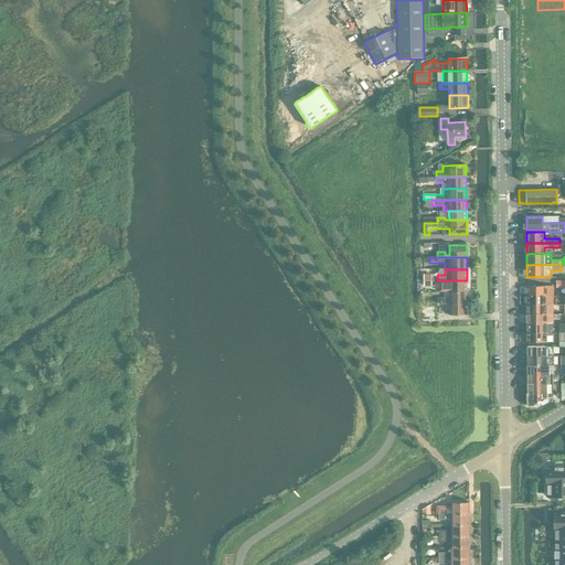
[(467,291),(467,280),(437,280),(437,286),(445,286),(449,286),(449,291),(467,291)]
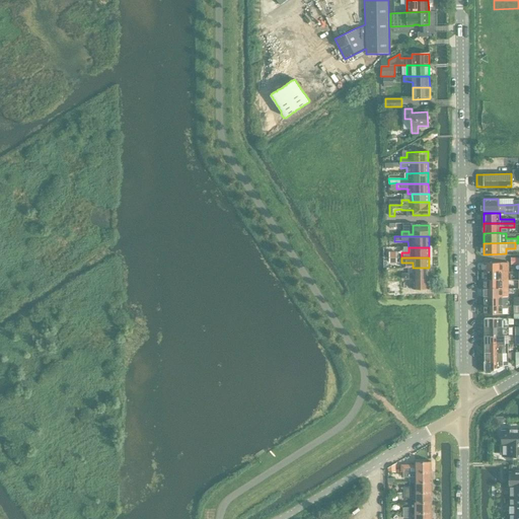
[(485,262),(485,272),(506,271),(508,271),(508,262),(485,262)]
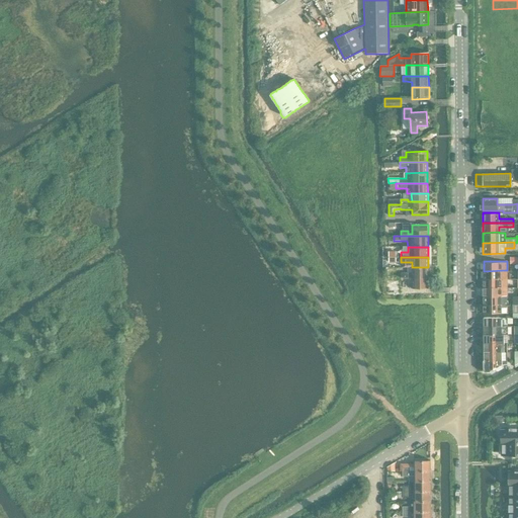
[(428,278),(428,267),(412,267),(408,267),(408,273),(392,273),(392,277),(402,277),(402,278),(428,278)]
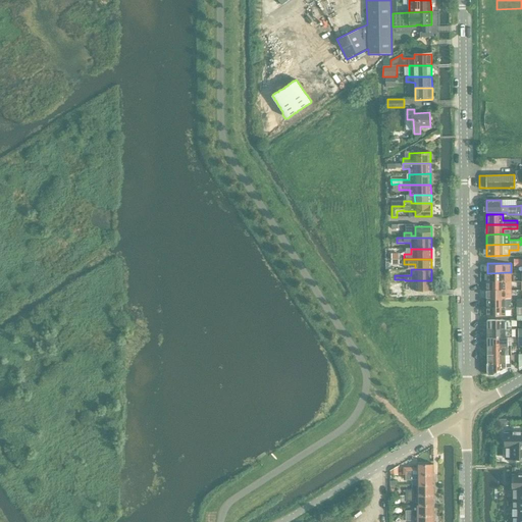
[(487,273),(487,281),(510,281),(510,275),(509,275),(509,272),(487,273)]
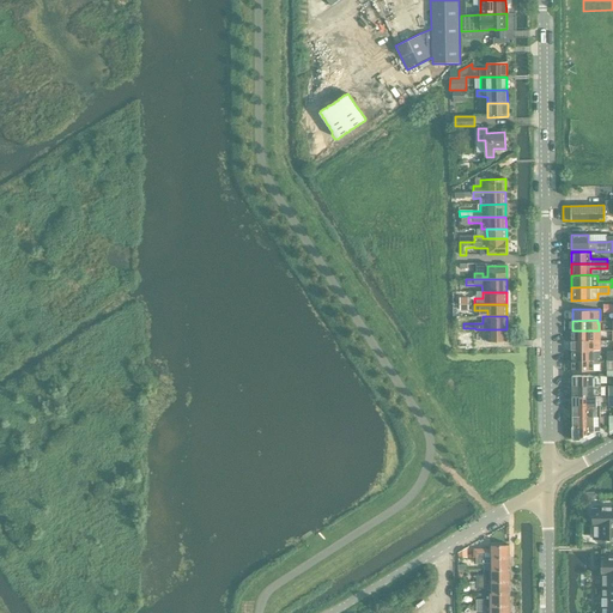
[(507,329),(475,329),(475,335),(483,335),(483,341),(507,341),(507,329)]
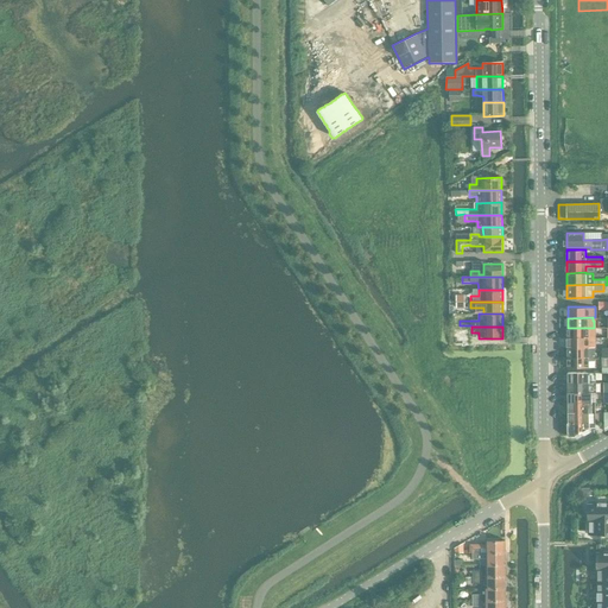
[(568,328),(568,337),(594,337),(594,328),(568,328)]
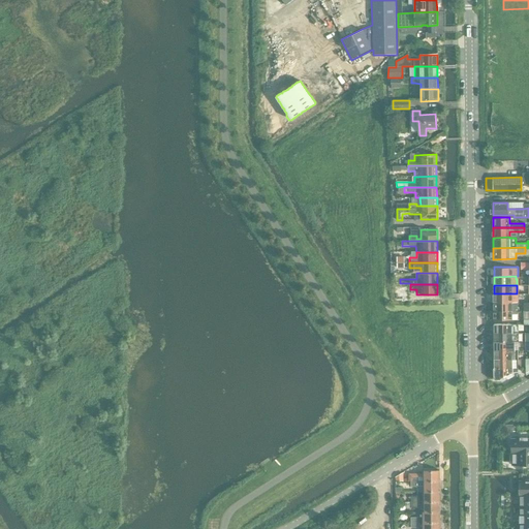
[(494,293),(494,302),(517,302),(517,293),(494,293)]
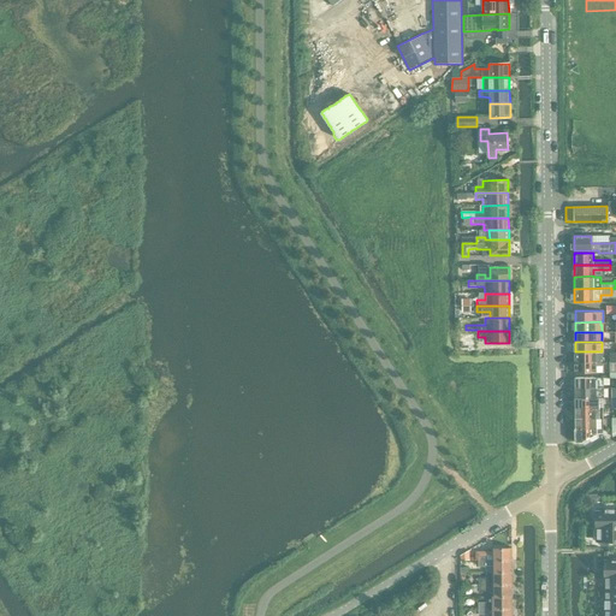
[(602,366),(602,351),(575,351),(575,372),(596,372),(596,366),(602,366)]
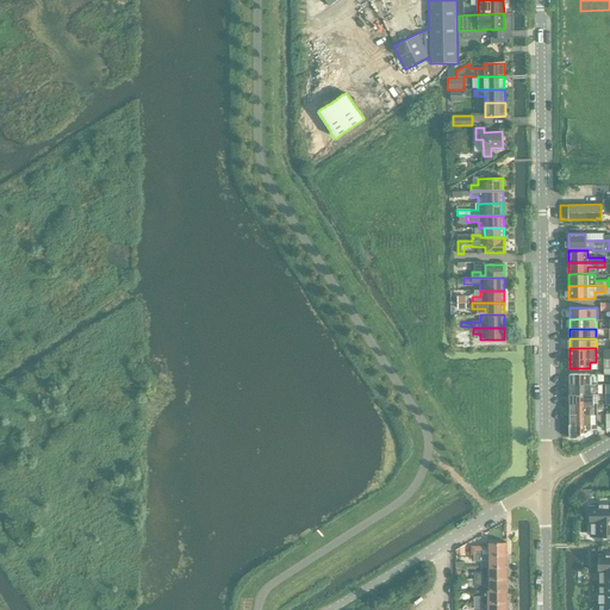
[(570,373),(570,384),(597,384),(597,373),(570,373)]
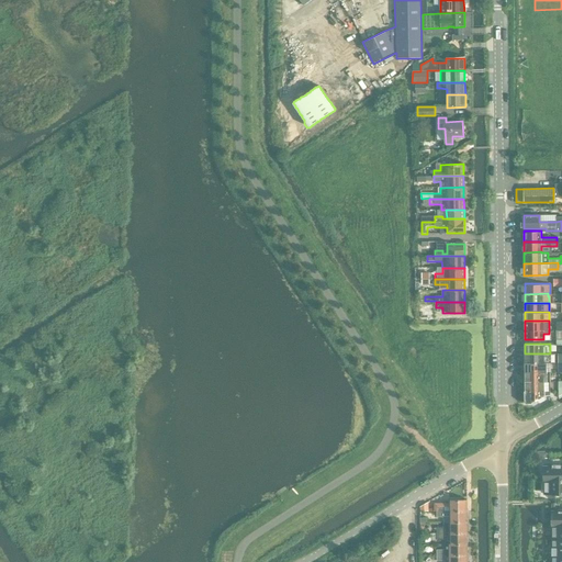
[(550,363),(550,353),(525,353),(525,363),(550,363)]
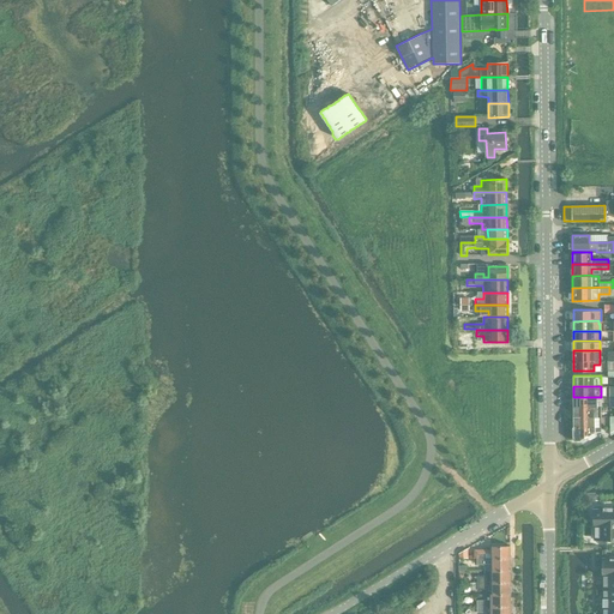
[(573,397),(573,407),(600,407),(601,407),(601,397),(573,397)]
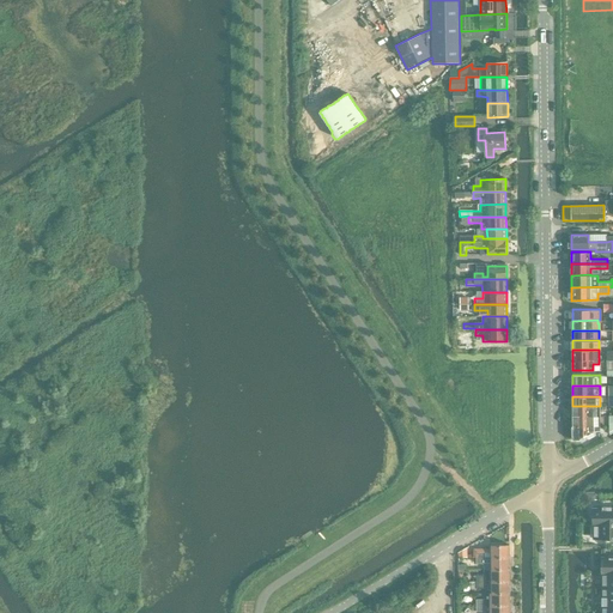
[(599,416),(599,406),(572,406),(572,416),(599,416)]
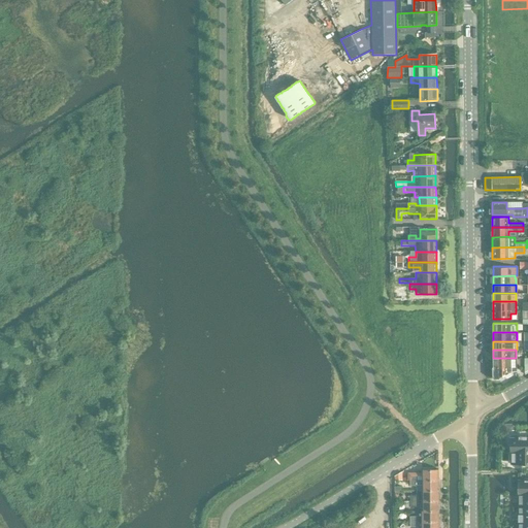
[(516,367),(516,358),(493,358),(493,367),(516,367)]
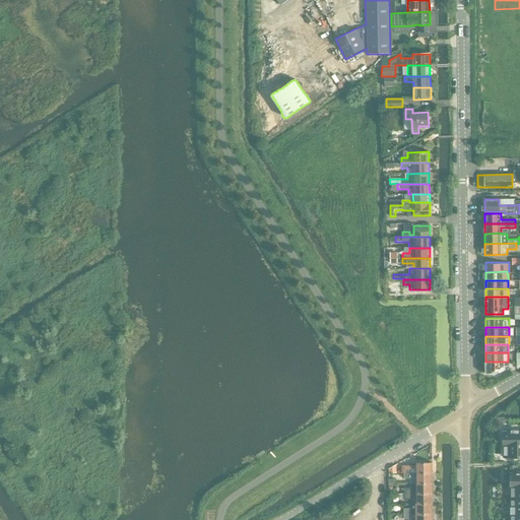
[(508,362),(485,362),(485,373),(491,373),(504,366),(508,366),(508,362)]
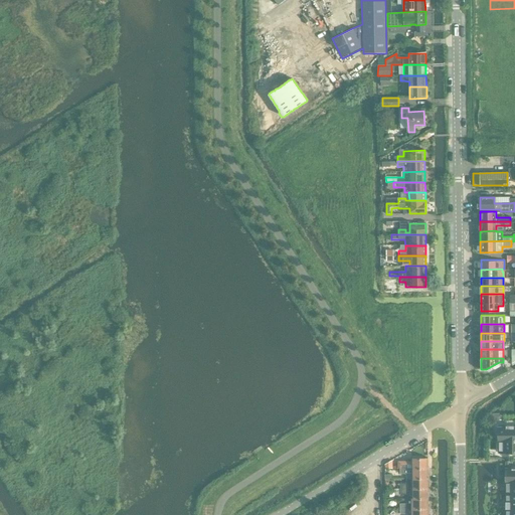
[(498,427),(498,440),(514,440),(514,427),(514,426),(506,426),(506,427),(498,427)]
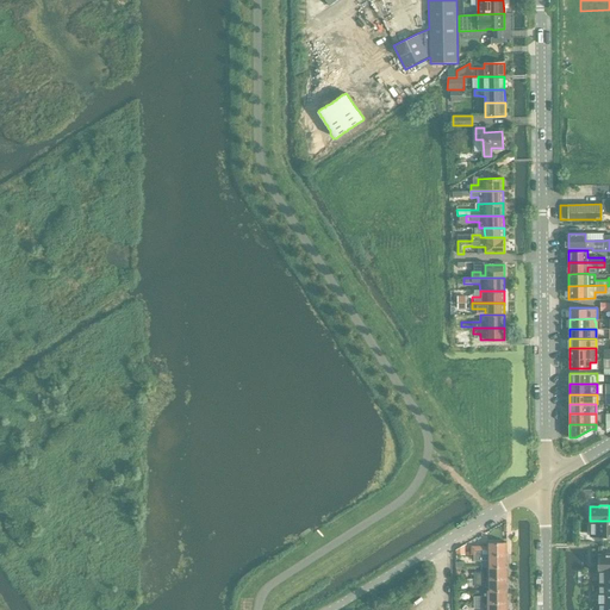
[(609,521),(590,521),(590,530),(592,530),(592,536),(607,536),(607,539),(609,537),(609,521)]
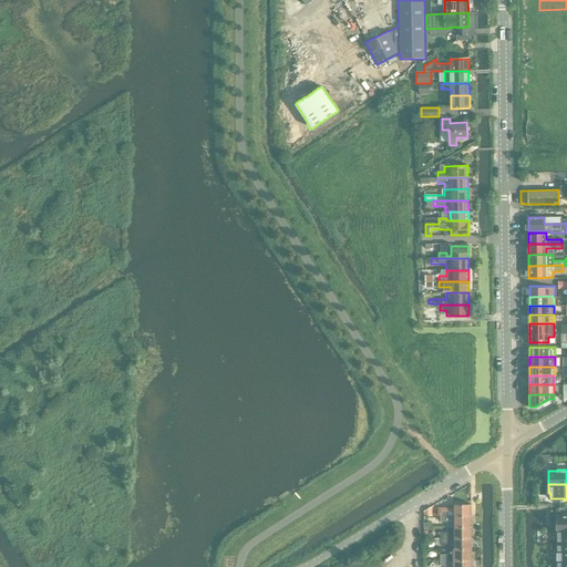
[(441,509),(441,516),(471,515),(471,504),(454,504),(455,511),(449,511),(449,509),(441,509)]
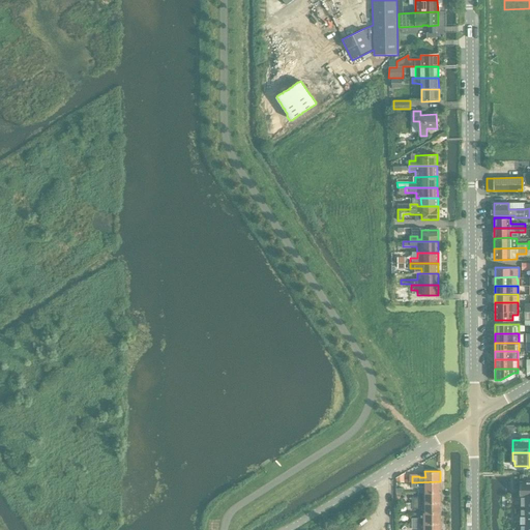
[(521,495),(529,495),(529,480),(527,480),(527,482),(521,482),(521,495)]
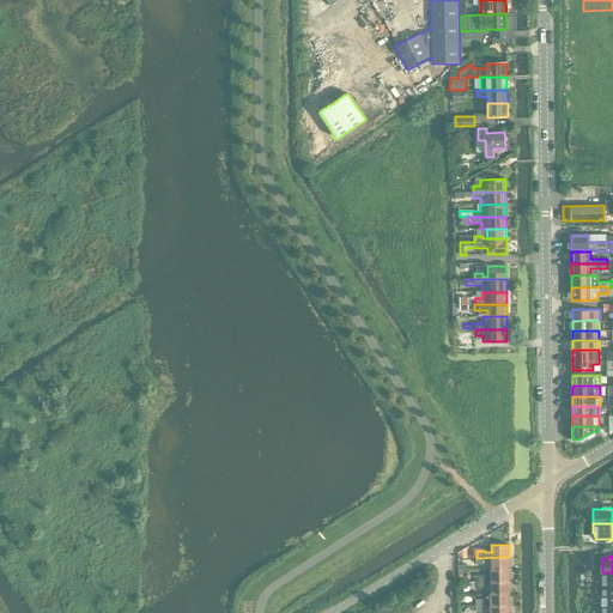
[(509,570),(509,557),(477,558),(477,564),(485,564),(484,570),(492,570),(509,570)]
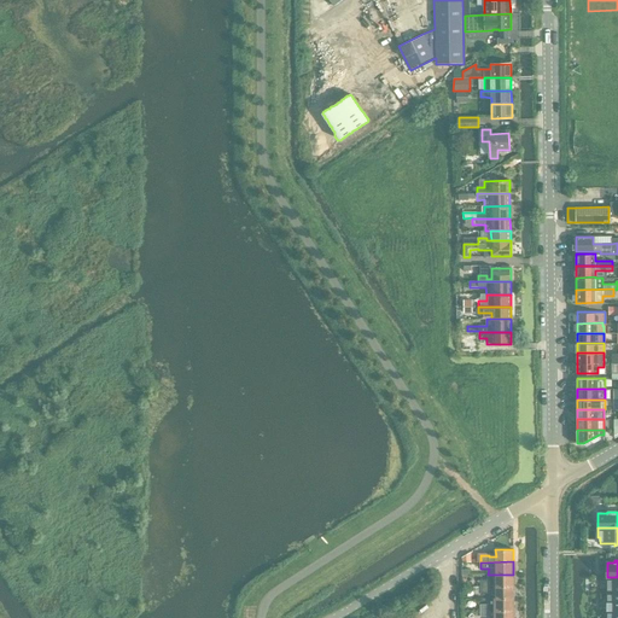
[(513,587),(513,575),(496,575),(488,575),(488,581),(481,581),(481,593),(489,593),(489,586),(496,587),(513,587)]
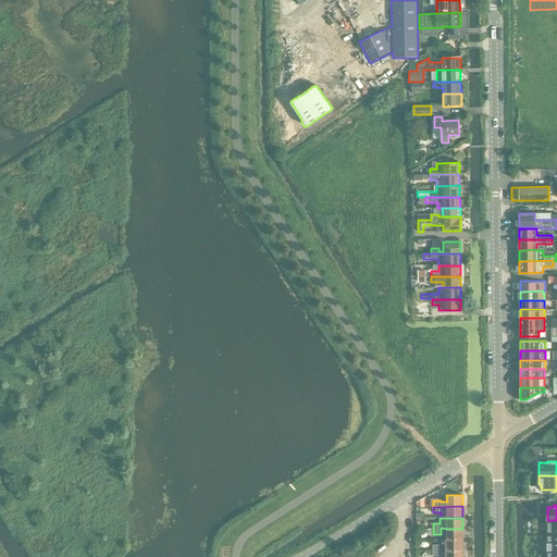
[(556,520),(547,520),(547,521),(548,521),(548,533),(556,533),(556,520)]
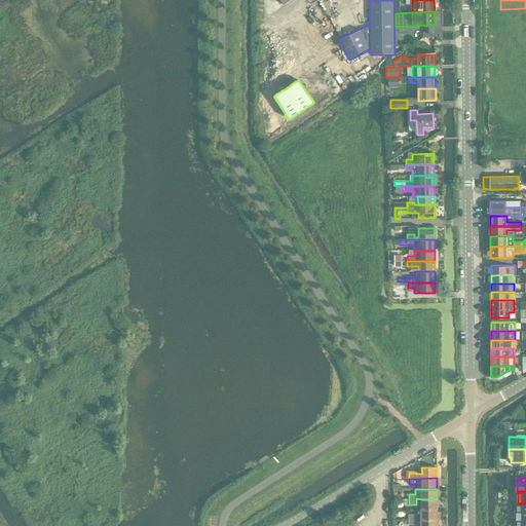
[(422,499),(422,510),(437,510),(437,499),(422,499)]
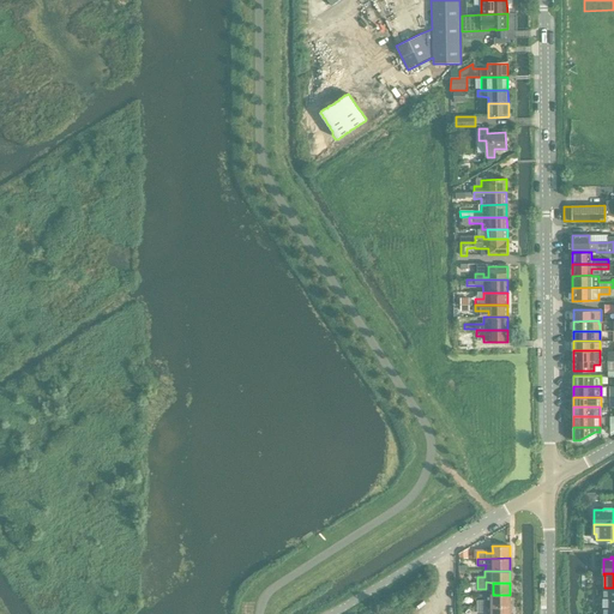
[(613,588),(605,588),(605,599),(603,599),(603,602),(613,602),(613,588)]
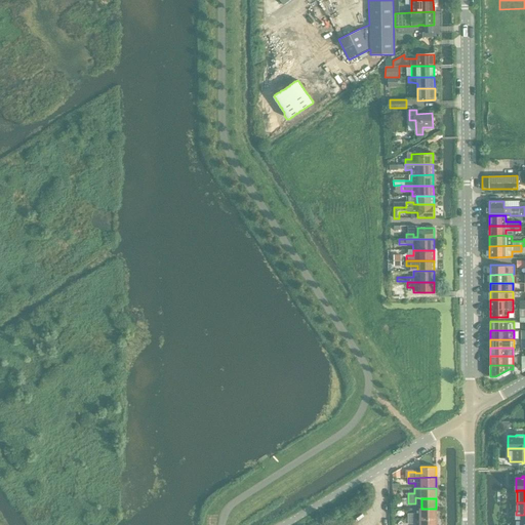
[(436,519),(436,509),(421,509),(415,509),(415,514),(408,514),(408,519),(436,519)]
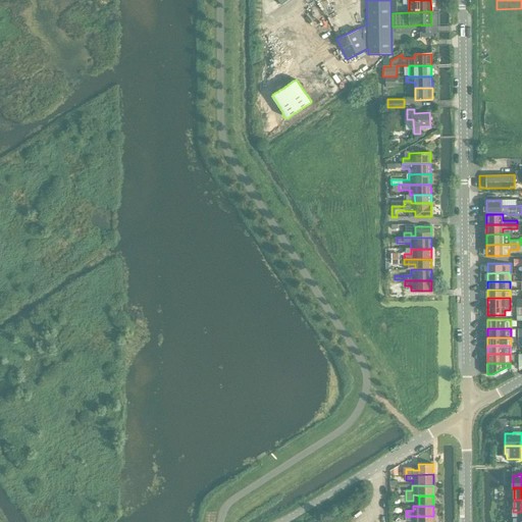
[(521,521),(521,512),(513,512),(513,516),(514,516),(513,521),(521,521)]
